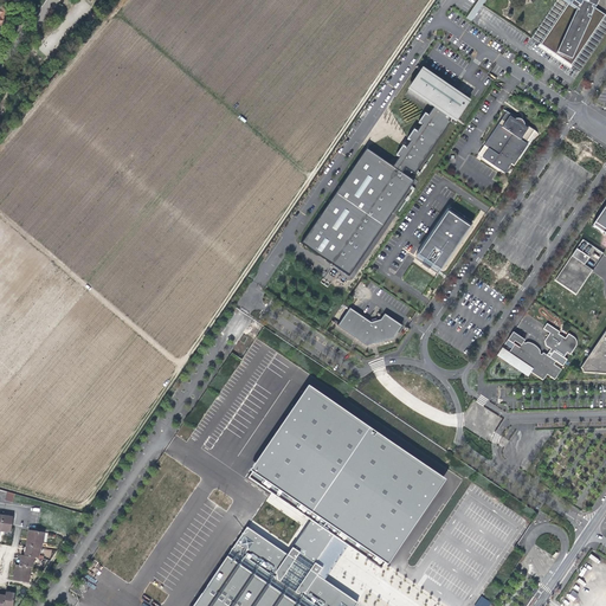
[(484,0),(477,0),(466,18),(470,21),(484,0)]
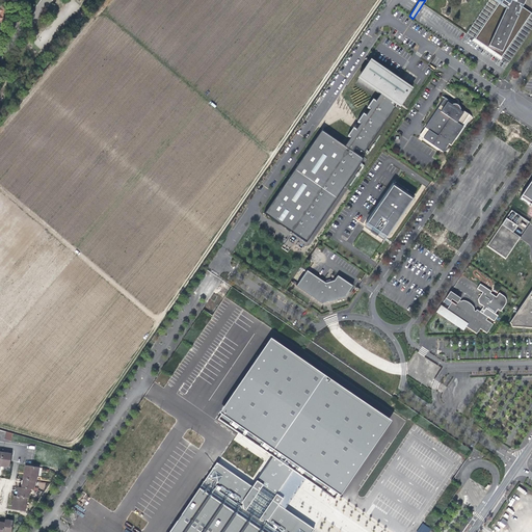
[(531,0),(488,0),(466,34),(502,59),(508,64),(531,29),(531,0)]
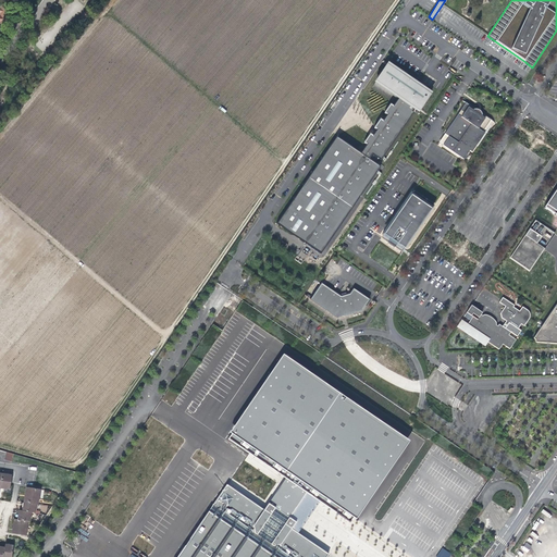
[(416,109),(422,100),(423,100),(424,100),(425,100),(426,99),(428,97),(428,96),(426,95),(425,94),(424,93),(423,93),(421,94),(419,91),(419,90),(417,89),(416,90),(415,89),(416,89),(416,87),(416,86),(416,85),(415,84),(386,65),(375,82),(398,97),(392,106),(385,114),(381,121),(375,130),(371,136),(364,145),(359,153),(335,136),(285,208),(316,229),(310,237),(312,239),(308,246),(320,255),(380,166),(374,163),(378,160),(380,161),(413,113),(411,112),(415,109),(416,109)]
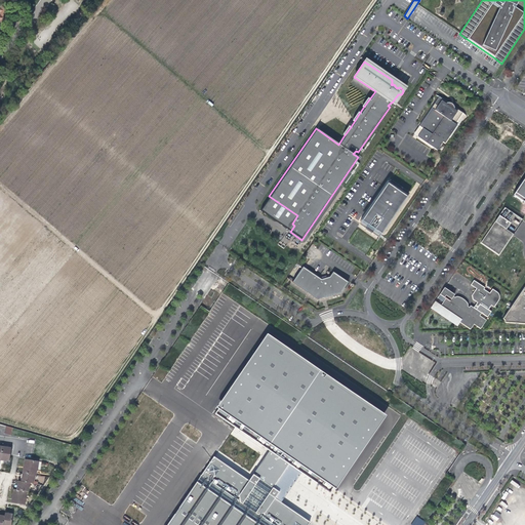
[(397,83),(392,80),(392,81),(392,82),(392,84),(391,84),(392,85),(393,84),(395,85),(395,86),(397,88),(399,87),(400,87),(401,88),(402,89),(403,90),(403,91),(402,93),(405,89),(397,83)]
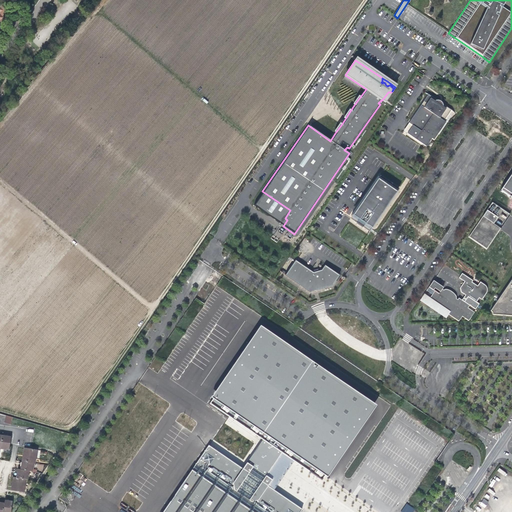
[(426,147),(432,138),(434,140),(438,134),(446,122),(444,120),(451,109),(443,104),(442,103),(442,102),(441,101),(439,100),(437,99),(428,94),(409,123),(412,126),(407,134),(426,147)]
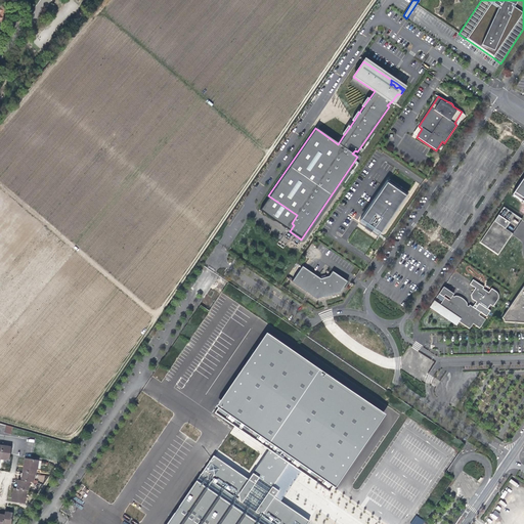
[(362,107),(368,99),(366,97),(360,106),(362,107)]
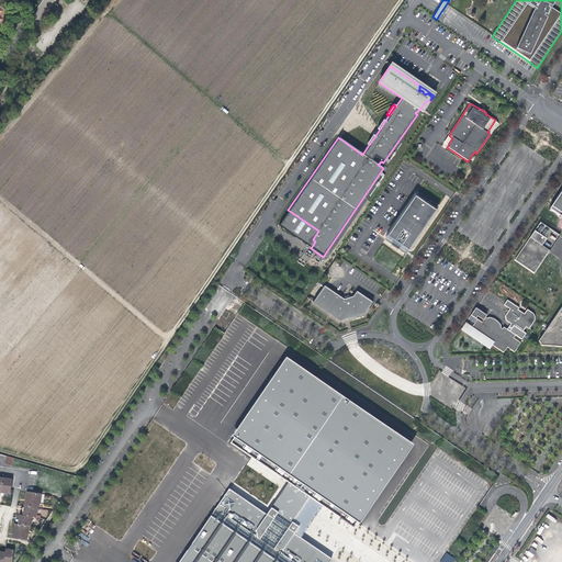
[(379,131),(384,122),(382,120),(378,125),(375,128),(379,131)]
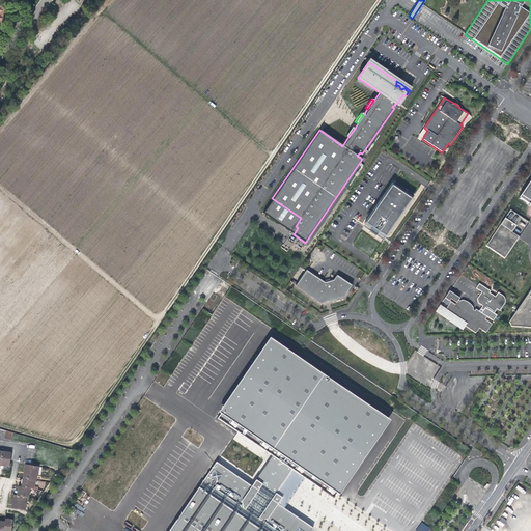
[(469,114),(468,113),(460,124),(463,127),(454,139),(455,140),(466,124),(468,119),(469,114)]
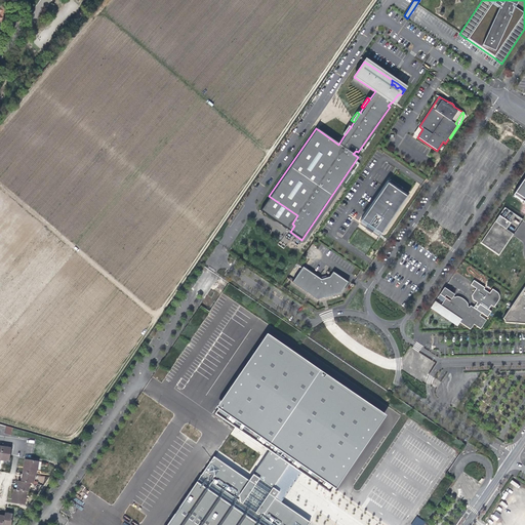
[(344,136),(350,128),(347,126),(341,134),(344,136)]
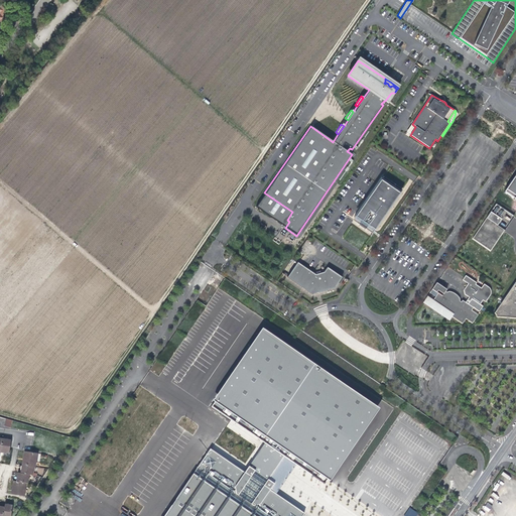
[(415,127),(412,124),(406,132),(410,135),(415,127)]
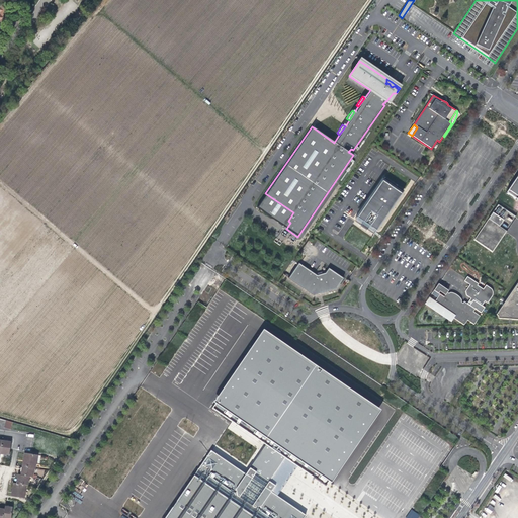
[(517,175),(506,193),(516,200),(517,196),(517,175)]
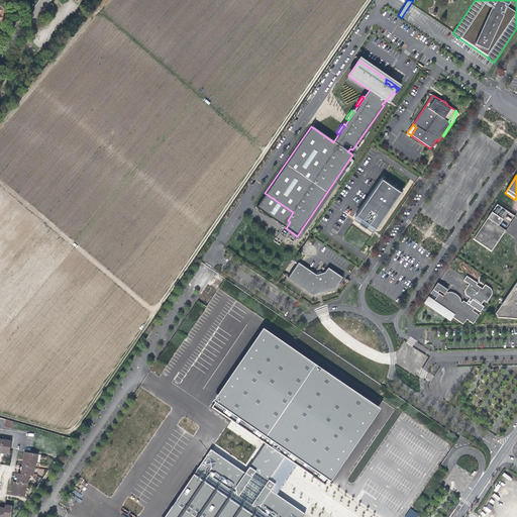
[(355,217),(374,230),(399,193),(381,181),(355,217)]
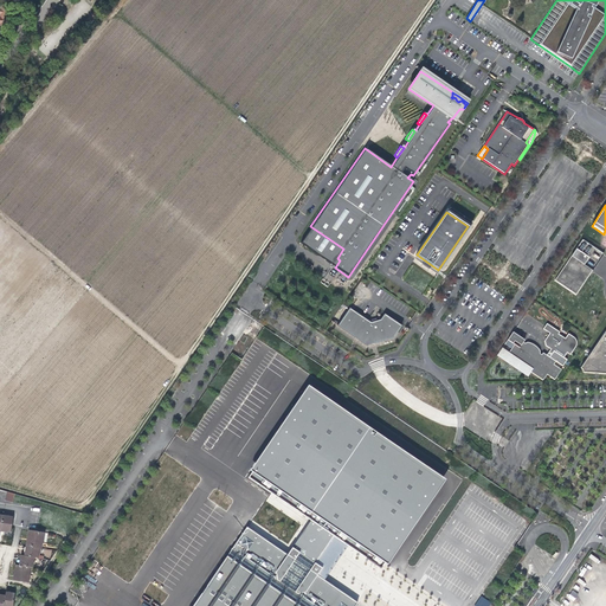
[(343,249),(310,226),(300,244),(335,268),(340,260),(337,258),(343,249)]
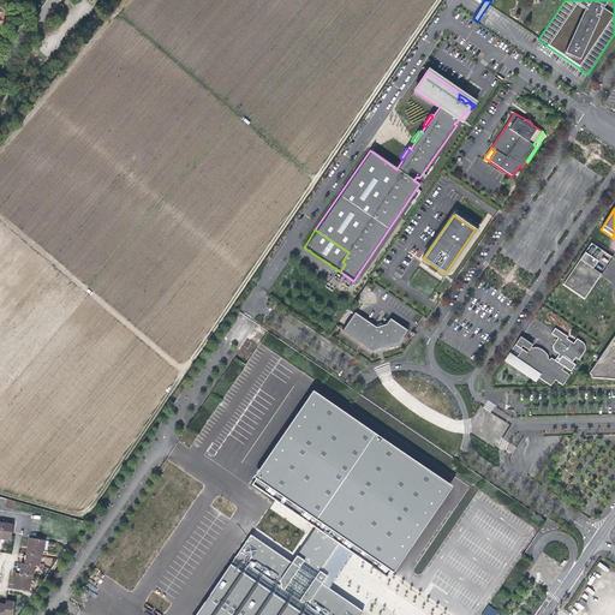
[(563,286),(585,299),(611,257),(591,244),(563,286)]
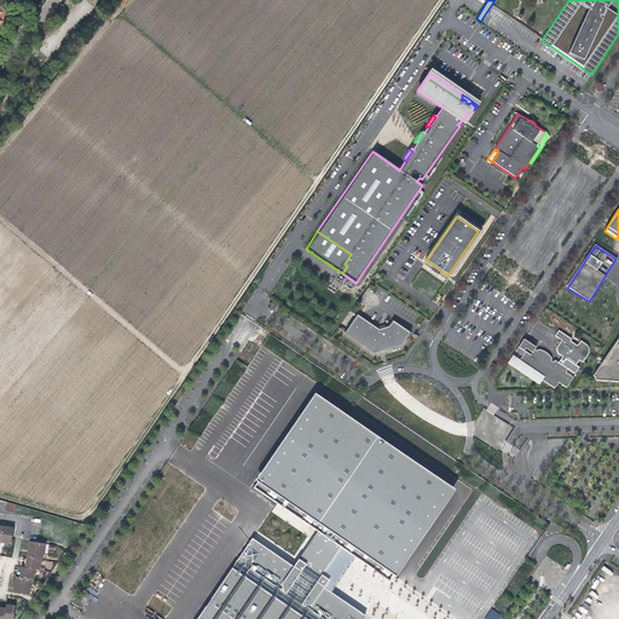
[(447,276),(426,260),(423,265),(445,279),(447,276)]
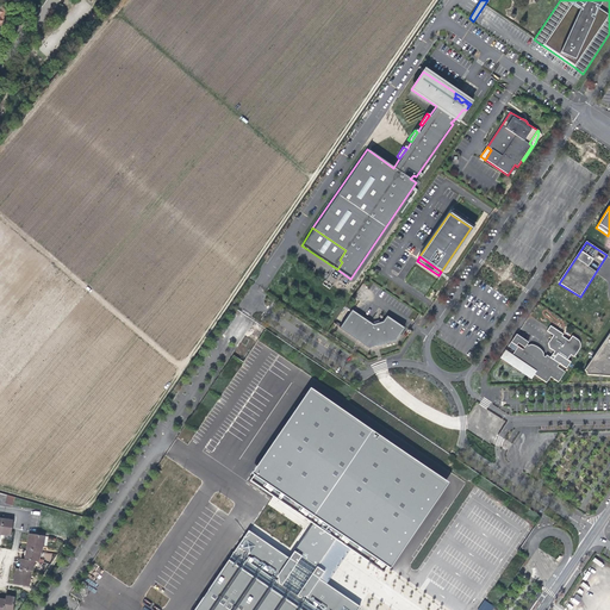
[(340,328),(368,348),(396,341),(404,328),(386,316),(383,322),(372,325),(352,311),(340,328)]
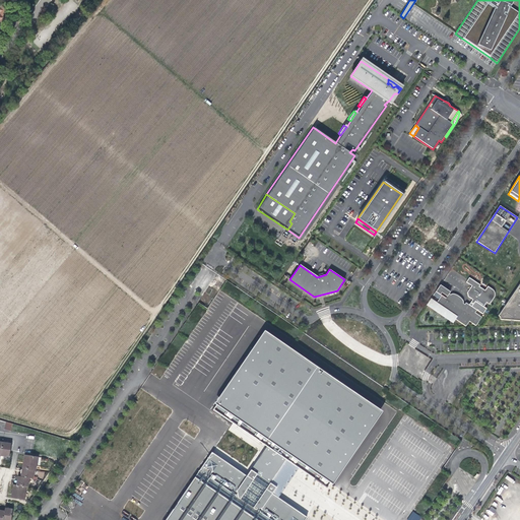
[(450,291),(440,284),(434,295),(439,299),(437,303),(435,305),(439,309),(440,307),(455,317),(454,319),(455,319),(465,326),(469,321),(475,326),(478,322),(476,321),(480,317),(474,313),(476,310),(471,307),(475,302),(483,307),(486,303),(490,305),(495,297),(496,296),(496,294),(495,293),(495,291),(494,290),(488,286),(484,290),(479,286),(480,284),(478,284),(474,281),(471,285),(465,295),(472,300),(469,305),(466,303),(464,306),(462,305),(463,304),(463,302),(461,299),(459,297),(456,295),(453,294),(451,295),(450,297),(448,295),(450,291)]
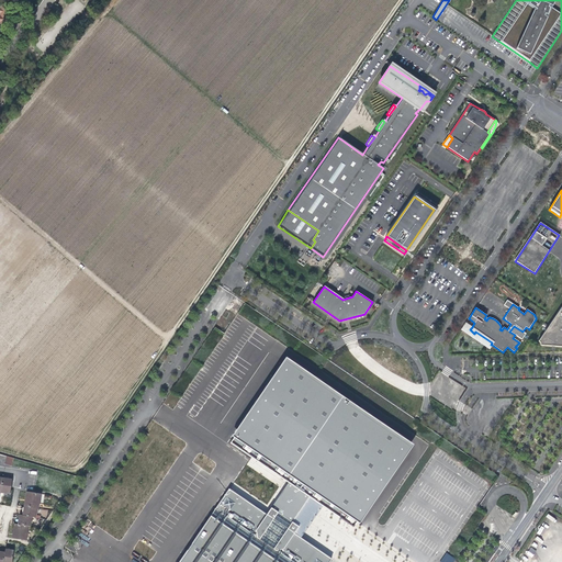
[(541,344),(540,345),(561,346),(561,306),(538,341),(539,343),(541,344)]
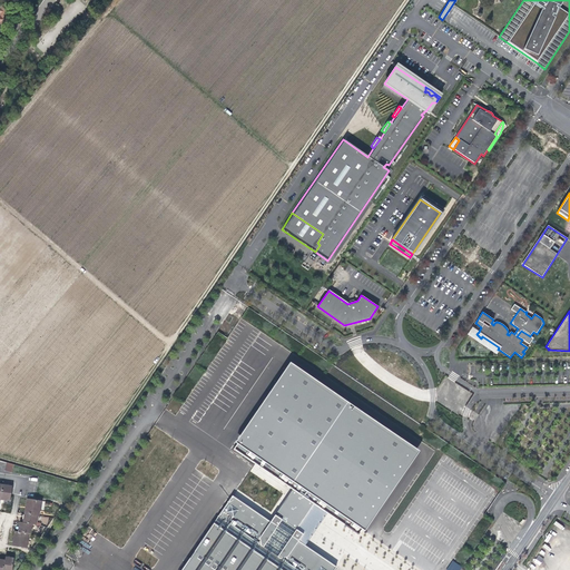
[(479,332),(472,327),(467,335),(495,354),(499,350),(498,350),(499,347),(482,336),(481,338),(477,334),(479,332)]
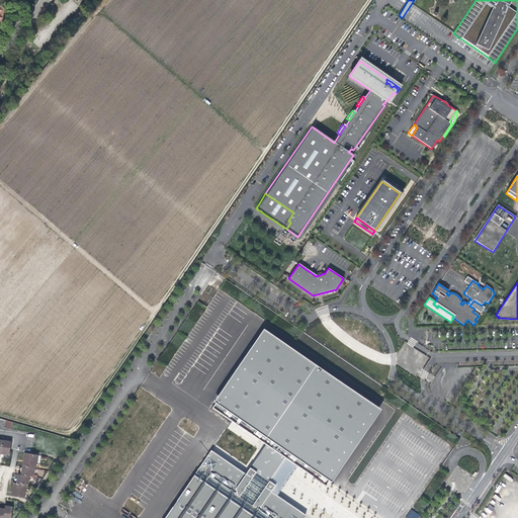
[(380,408),(260,328),(208,401),(327,483),(380,408)]
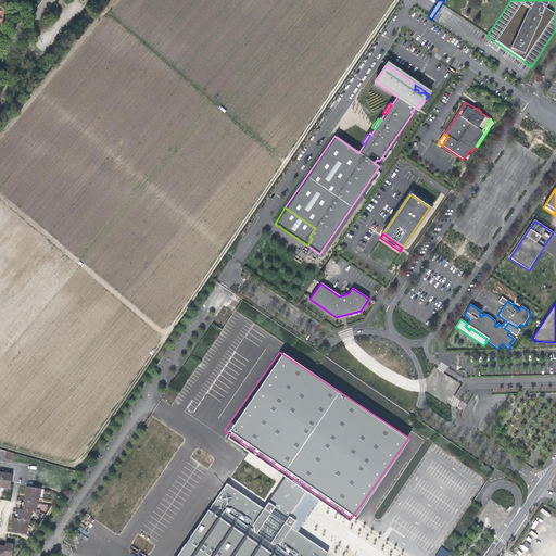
[(4,475),(1,474),(0,479),(0,487),(8,488),(8,484),(10,475),(4,475)]
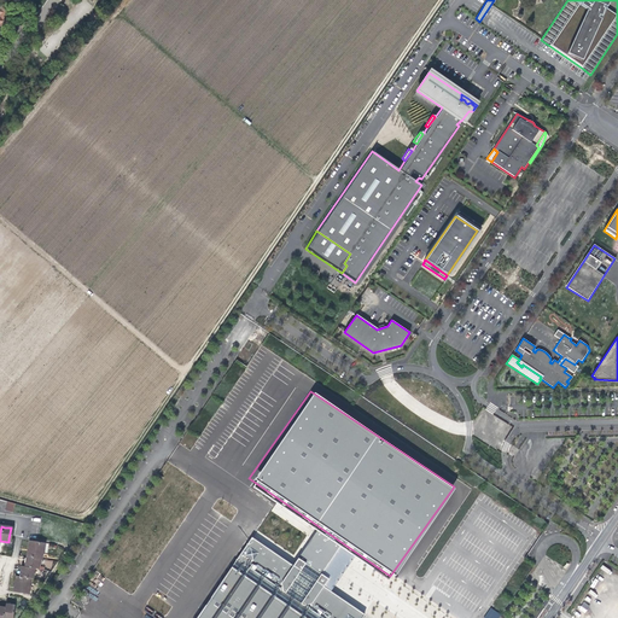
[(361,617),(363,614),(324,587),(328,579),(321,575),(324,571),(314,564),(308,560),(305,564),(298,558),(292,566),(252,538),(196,617),(361,617)]
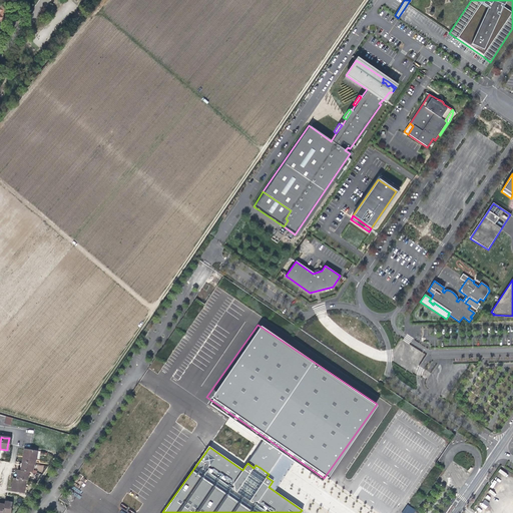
[(22,452),(22,454),(28,455),(27,459),(33,460),(34,451),(23,450),(22,452)]
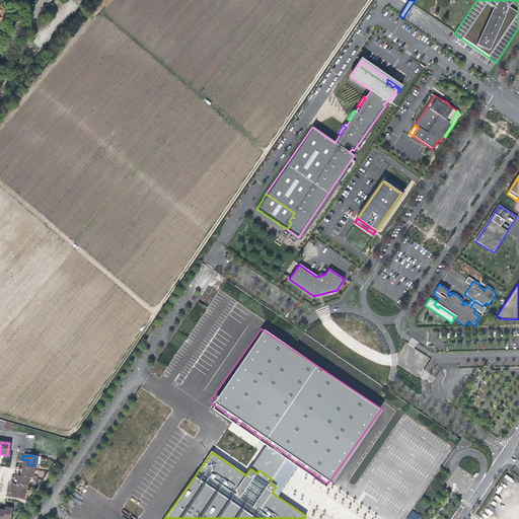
[(32,469),(33,465),(27,464),(28,460),(22,459),(21,464),(21,467),(31,469),(32,469)]
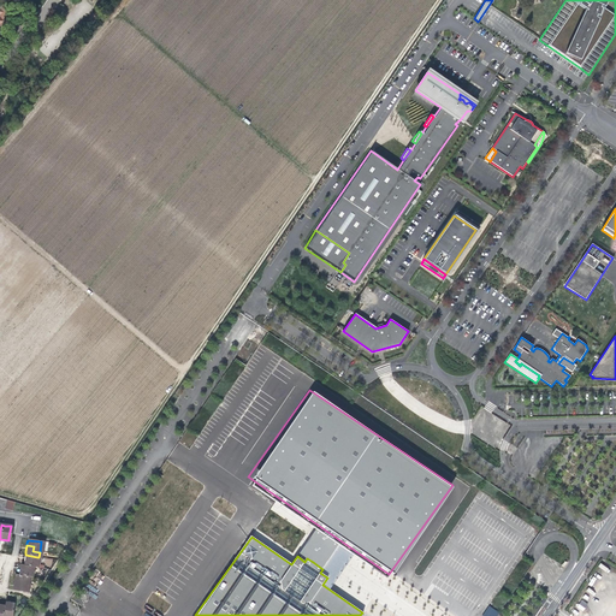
[(36,568),(37,557),(25,555),(24,561),(23,566),(33,567),(36,568)]
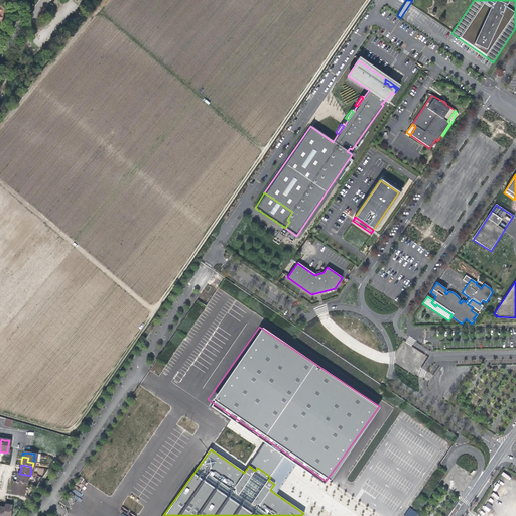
[(16,478),(15,482),(18,483),(24,484),(26,484),(27,475),(19,474),(16,473),(16,478)]
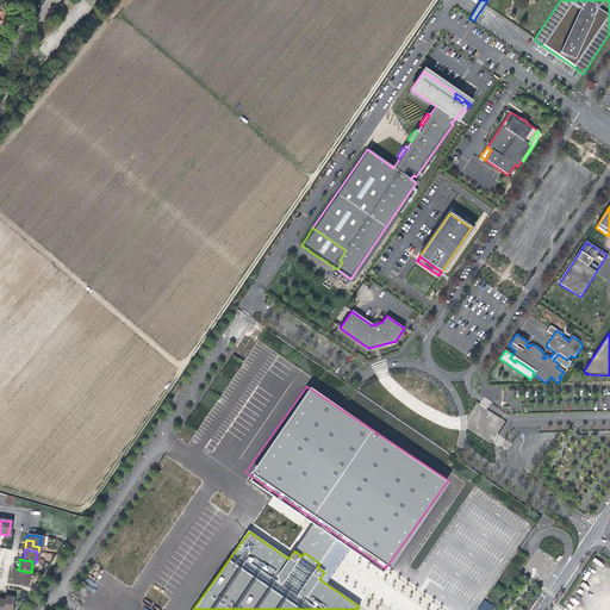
[(12,585),(19,585),(26,586),(29,572),(22,571),(18,570),(14,570),(14,573),(13,580),(12,585)]
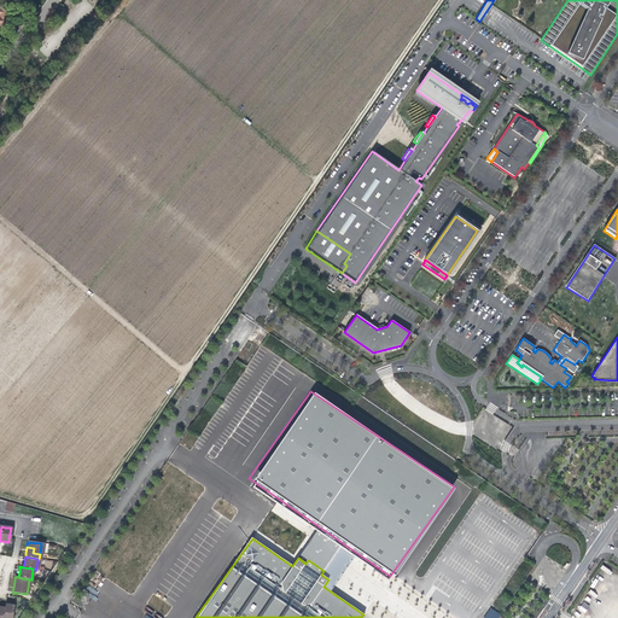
[(4,605),(3,607),(0,617),(10,617),(12,606),(6,605),(4,605)]
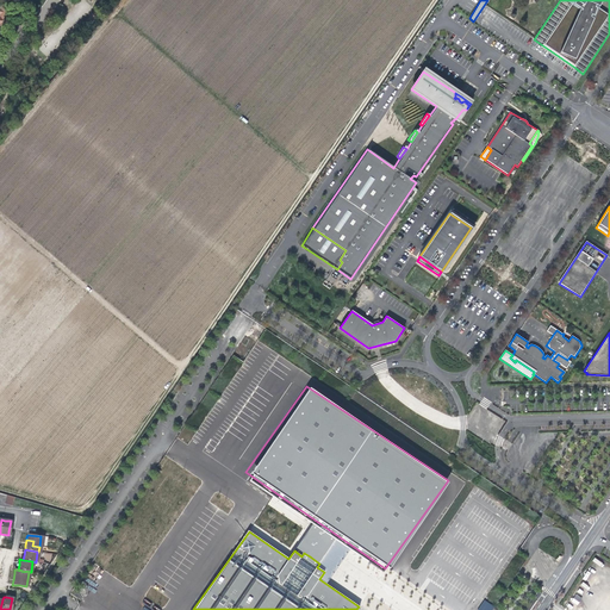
[(492,609),(495,607),(484,599),(477,609),(492,609)]
